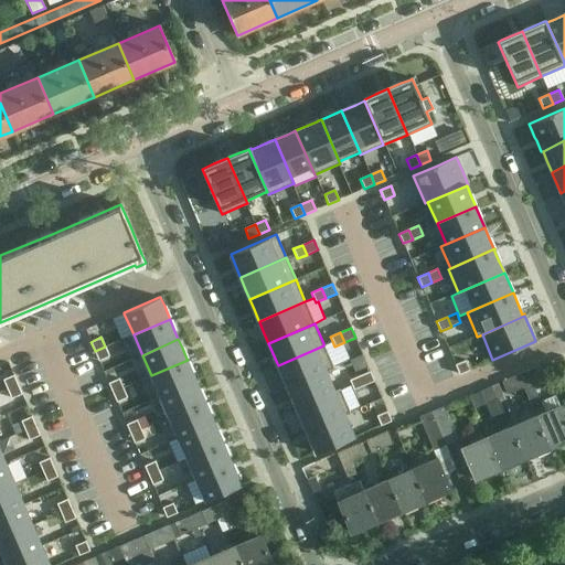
[(323,345),(278,365),(278,366),(283,376),(288,387),(327,371),(333,368),(328,354),(323,345)]
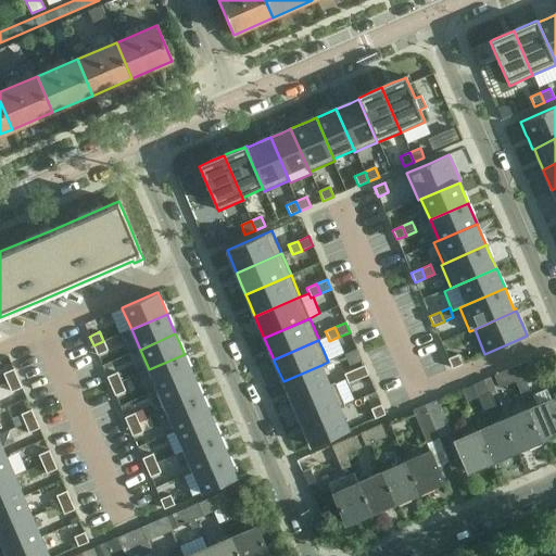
[(103,341),(93,345),(97,355),(108,351),(103,341)]
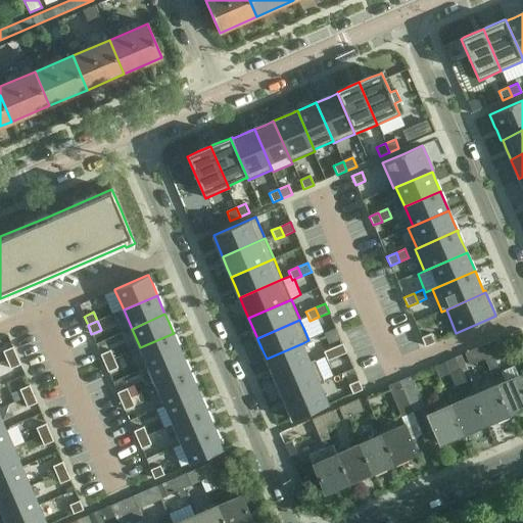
[(174,333),(140,347),(148,368),(182,353),(178,344),(174,334),(174,333)]
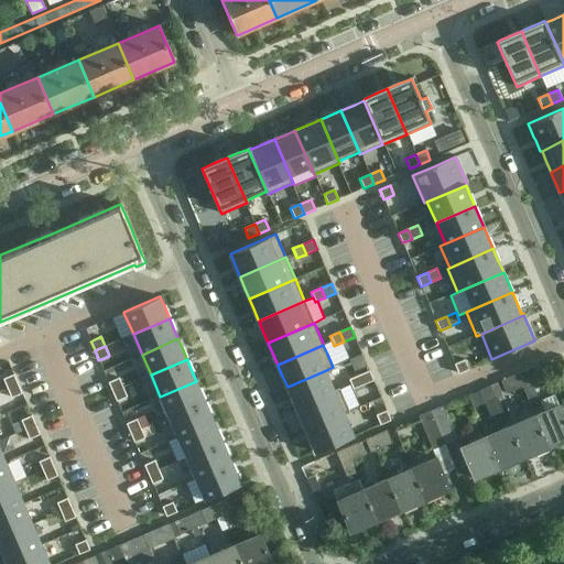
[(465,359),(454,364),(458,373),(469,369),(465,359)]
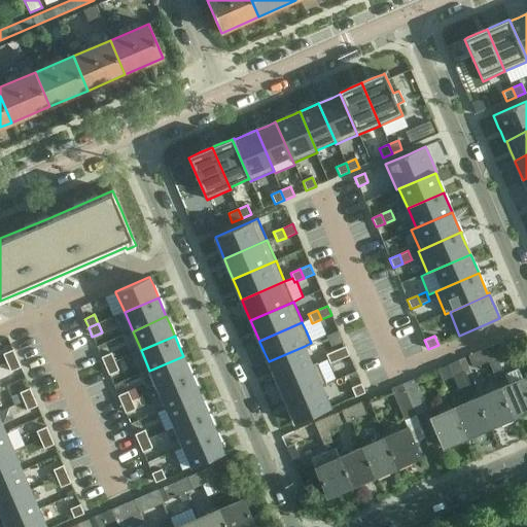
[(305,346),(269,361),(272,370),(276,380),(312,364),(312,363),(305,347),(305,346)]
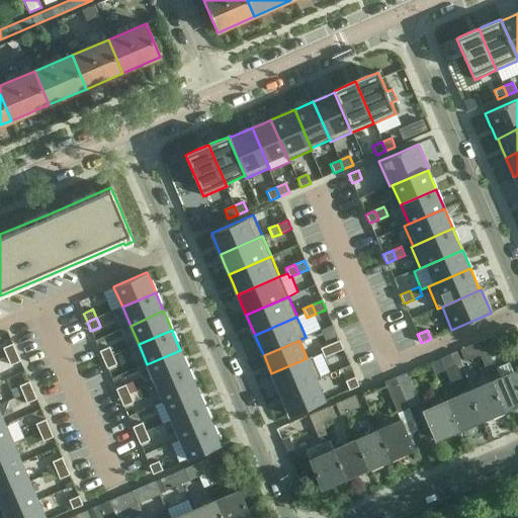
[(339,340),(329,344),(333,353),(343,349),(341,345),(339,340)]
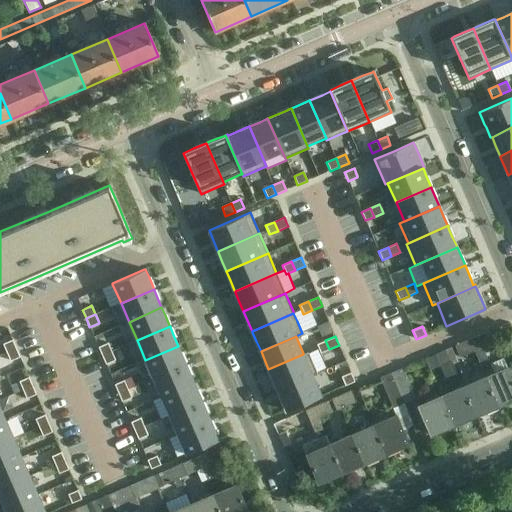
[(469,340),(474,352),(479,364),(488,360),(477,336),(469,340)]
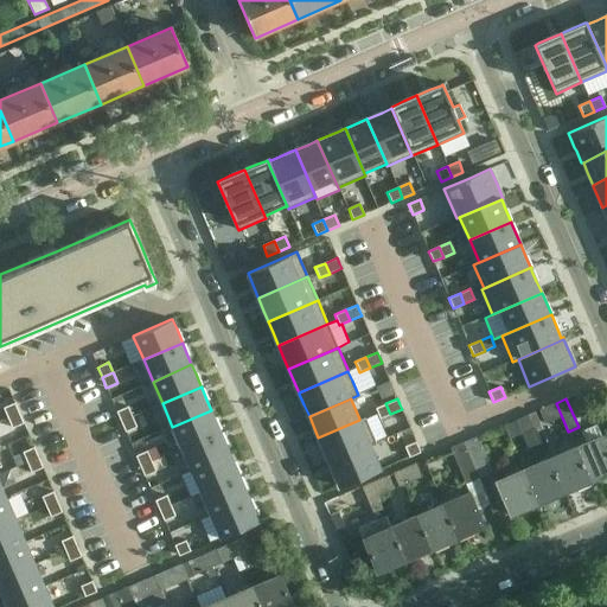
[(14,403),(4,408),(7,417),(19,413),(14,403)]
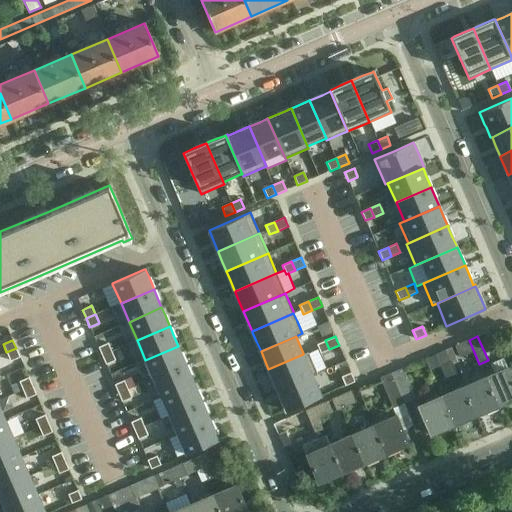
[(325,340),(316,345),(318,349),(320,354),(329,349),(325,340)]
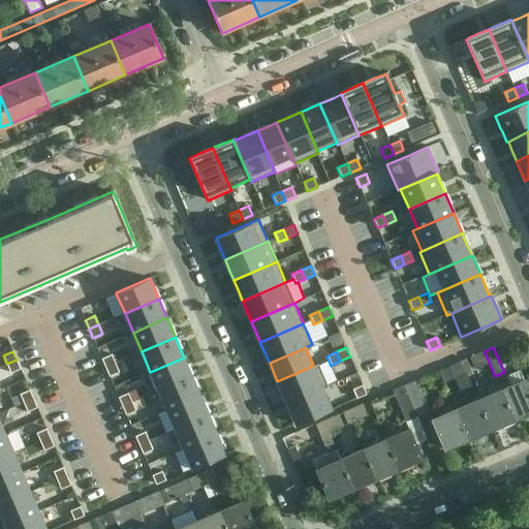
[(490,364),(485,351),(469,358),(474,370),(490,364)]
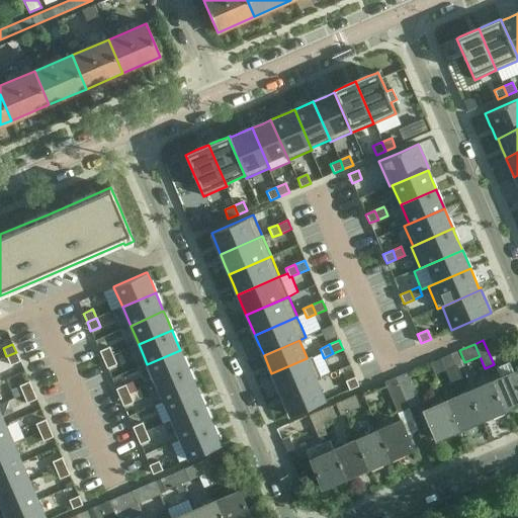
[(109,347),(99,351),(103,360),(112,355),(109,347)]
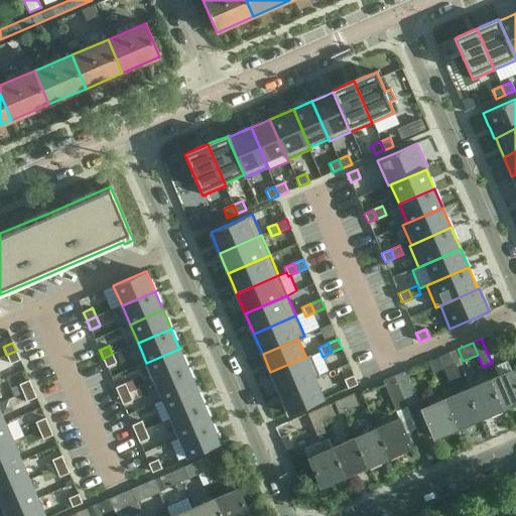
[(179,349),(146,363),(154,381),(187,366),(186,365),(182,355),(179,349)]
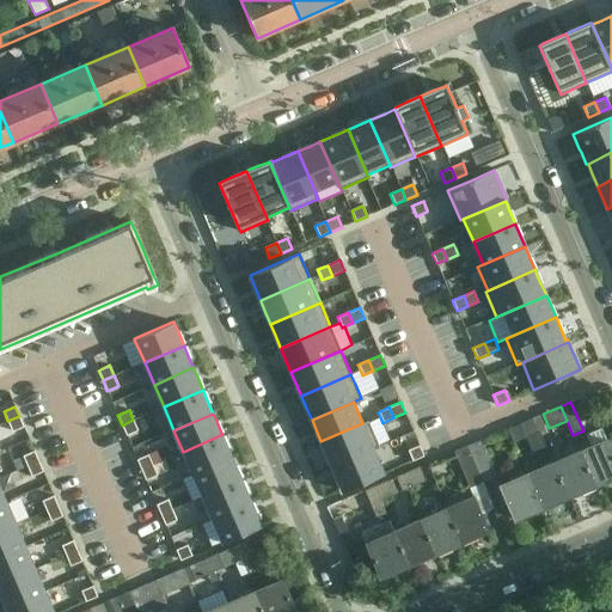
[(19,416),(7,421),(12,432),(24,427),(19,416)]
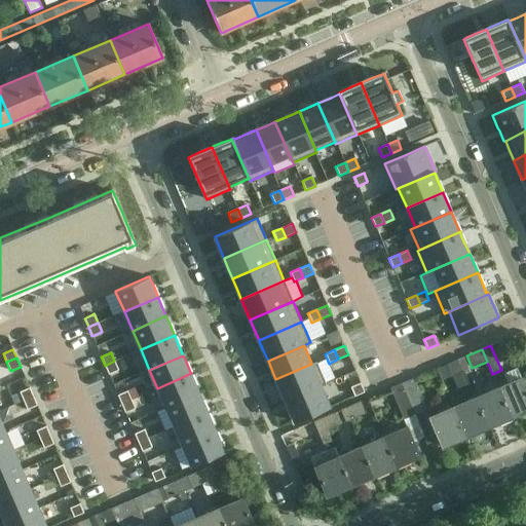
[(463,358),(458,360),(463,371),(468,369),(463,358)]
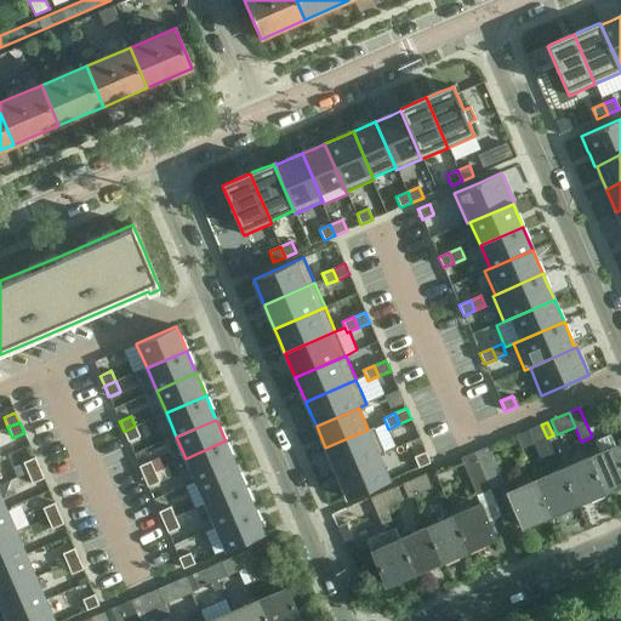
[(368,429),(325,448),(326,451),(331,462),(337,474),(380,456),(385,454),(383,451),(396,446),(388,429),(386,423),(374,428),(374,427),(368,429)]
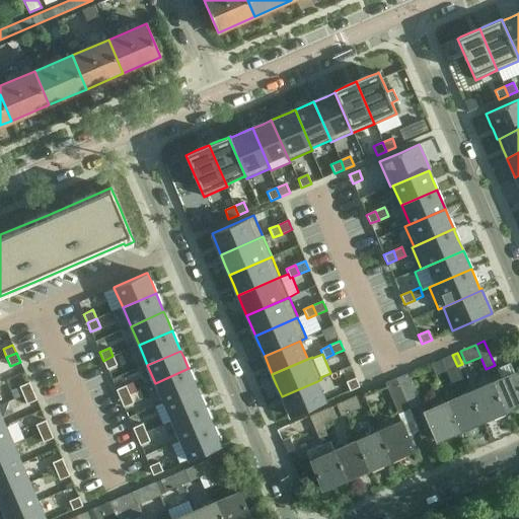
[(457,366),(452,355),(441,359),(450,383),(462,378),(457,366)]
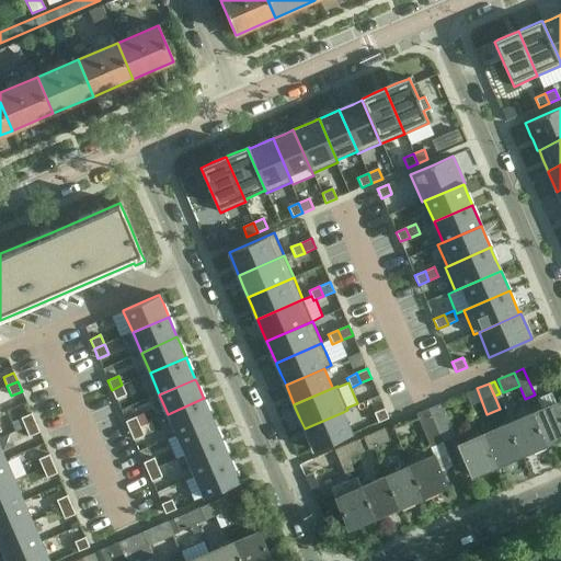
[(123,387),(113,391),(116,401),(127,397),(123,387)]
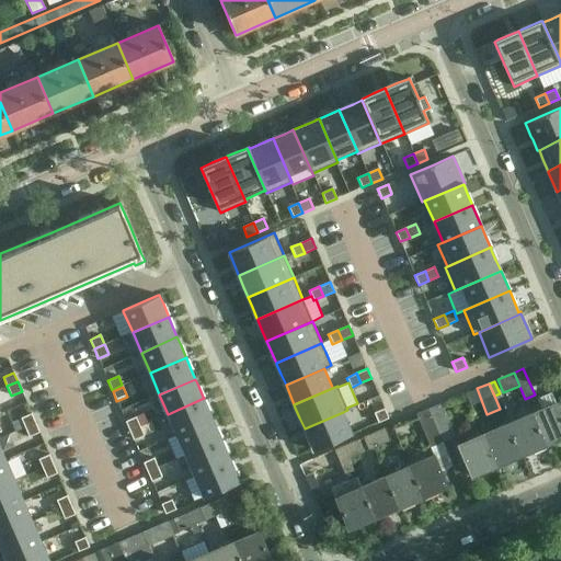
[(204,398),(168,414),(176,435),(213,419),(209,410),(205,400),(204,398)]
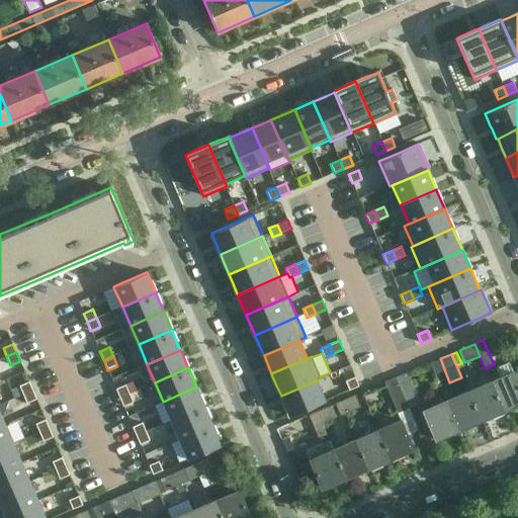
[(491,381),(503,410),(517,403),(517,382),(513,371),(491,381)]
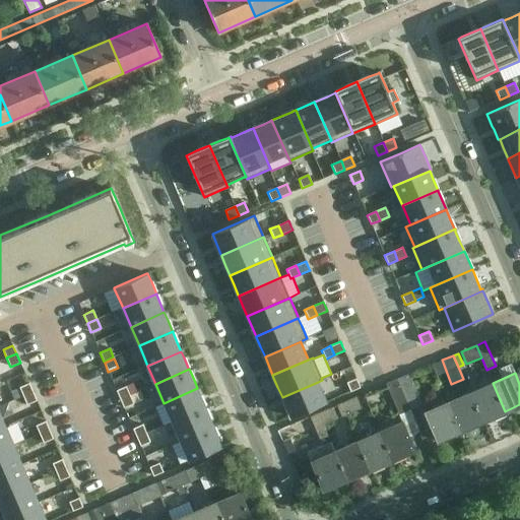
[(396,379),(410,409),(421,404),(407,374),(396,379)]
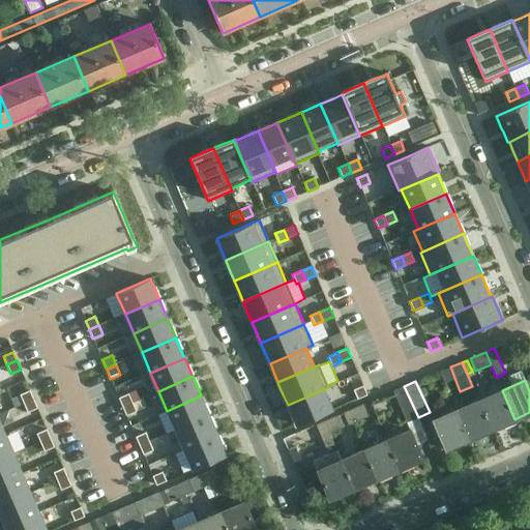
[(363,386),(353,390),(357,400),(367,394),(363,386)]
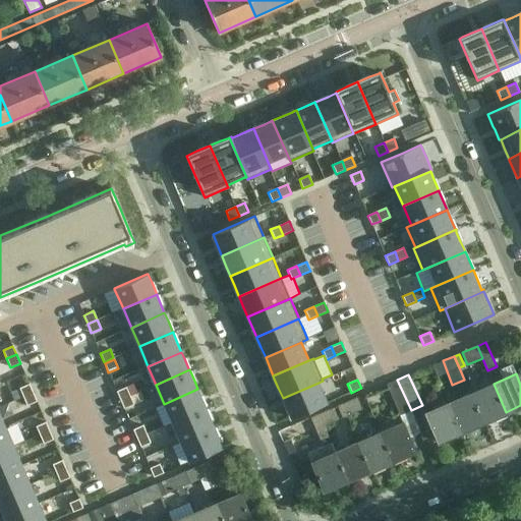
[(411,410),(397,380),(386,385),(400,415),(411,410)]
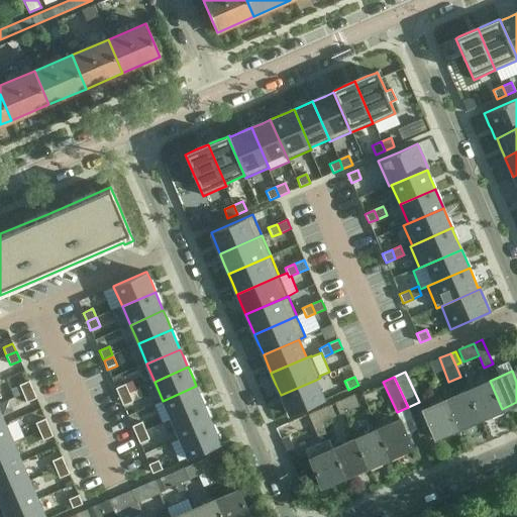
[(316,380),(281,395),(285,405),(288,413),(289,415),(324,400),(316,380)]
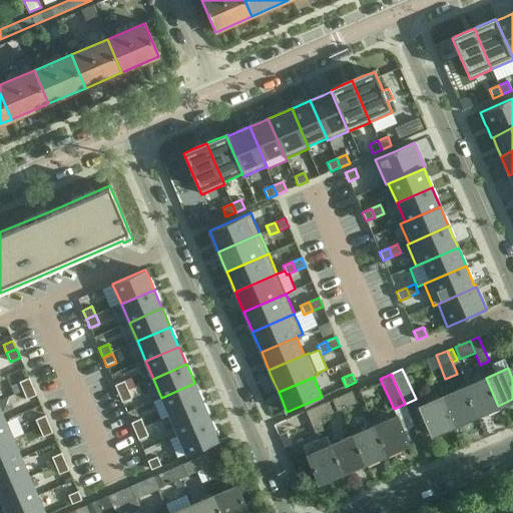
[(28,378),(19,382),(23,391),(32,387),(28,378)]
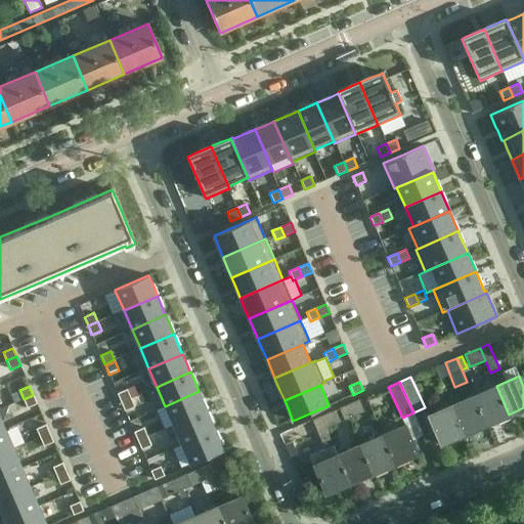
[(496,386),(474,396),(486,425),(509,415),(496,386)]
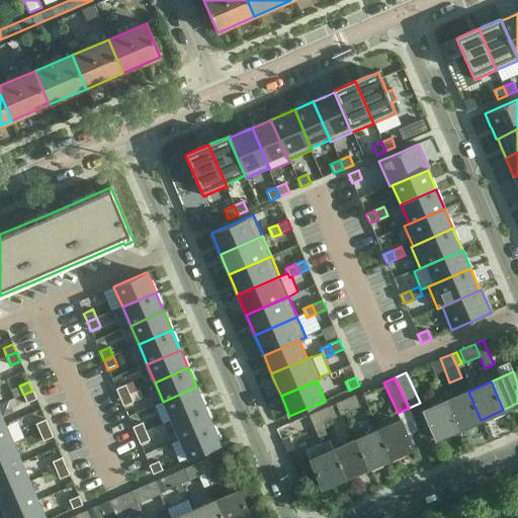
[(125,384),(115,389),(119,398),(128,394),(125,384)]
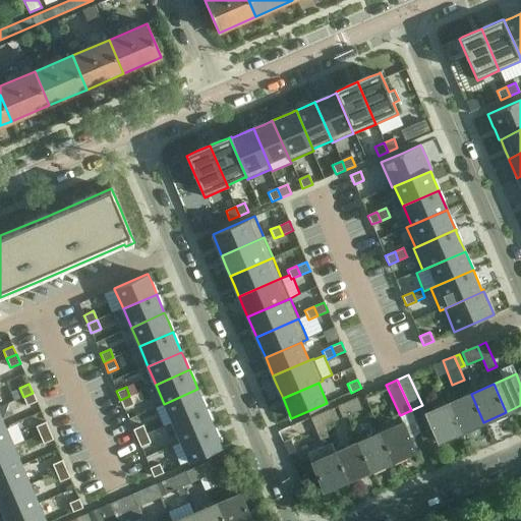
[(197,389),(164,404),(172,422),(206,407),(205,406),(200,397),(197,389)]
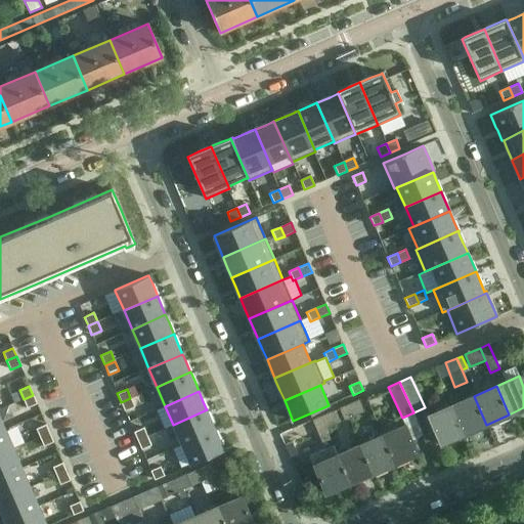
[(33,395),(24,399),(28,407),(37,403),(33,395)]
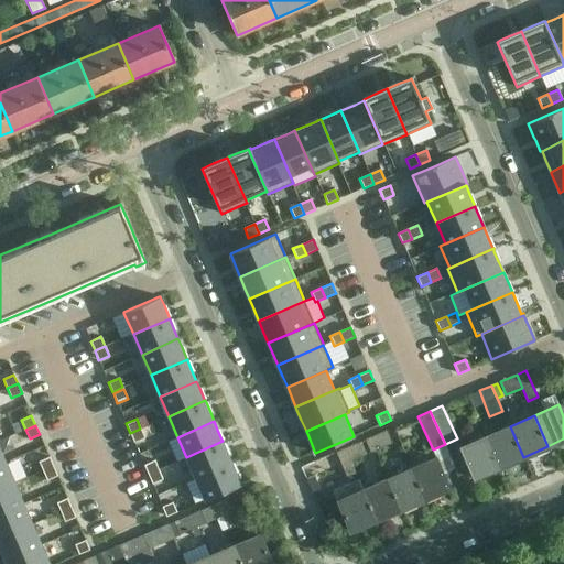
[(510,426),(485,436),(498,467),(523,457),(510,426)]
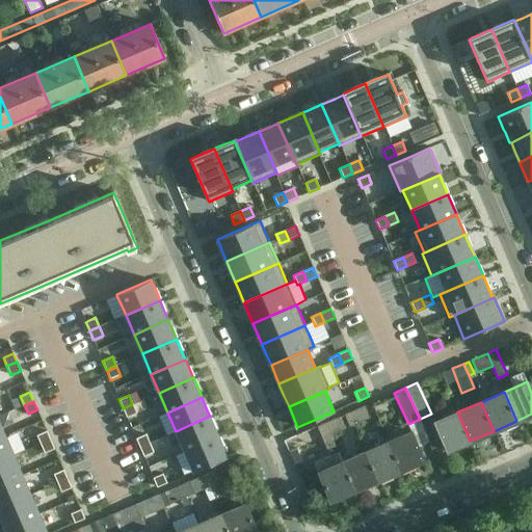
[(132,404),(123,408),(127,418),(136,413),(132,404)]
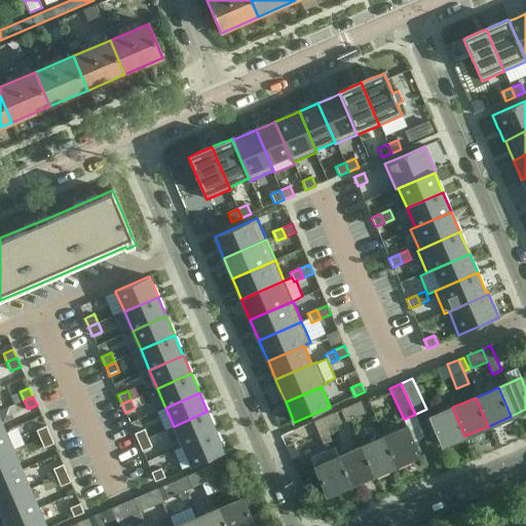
[(360,402),(348,407),(353,418),(365,413),(360,402)]
